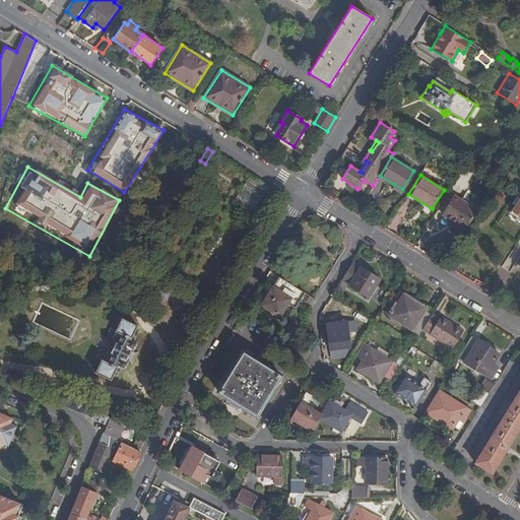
[(249,178),(244,185),(264,197),(268,190),(249,178)]
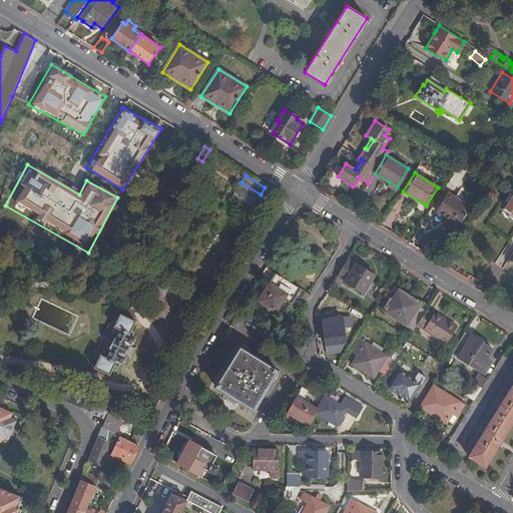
[(254,201),(259,194),(240,183),(236,190),(254,201)]
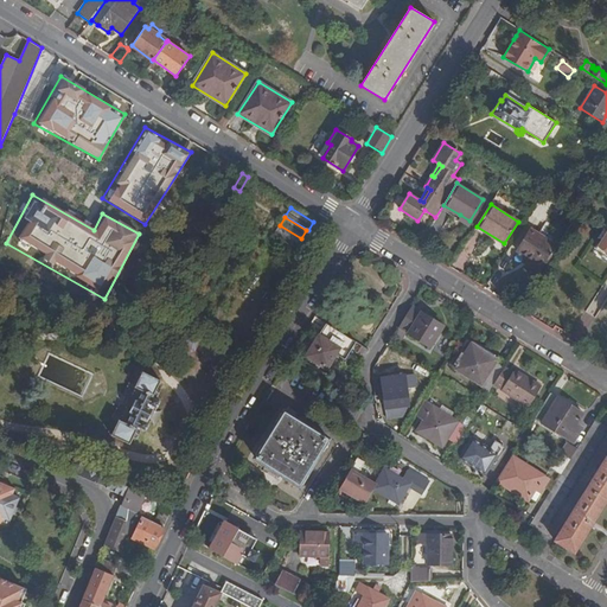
[(272,240),(293,253),(300,240),(279,225),(272,240)]
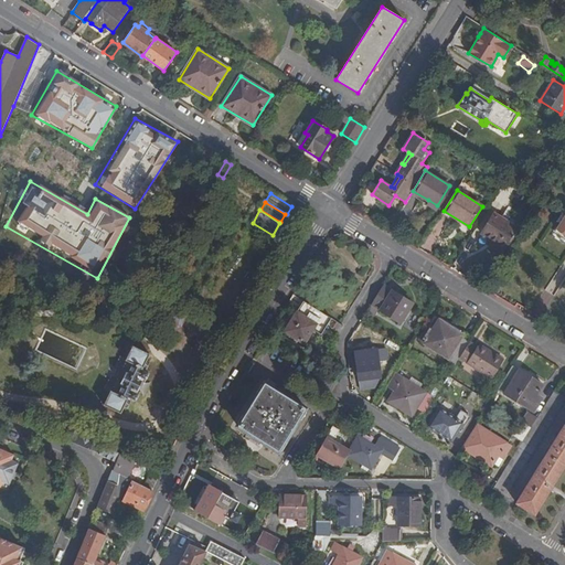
[(498,243),(494,248),(503,254),(519,228),(493,213),(481,233),(490,237),(498,243)]
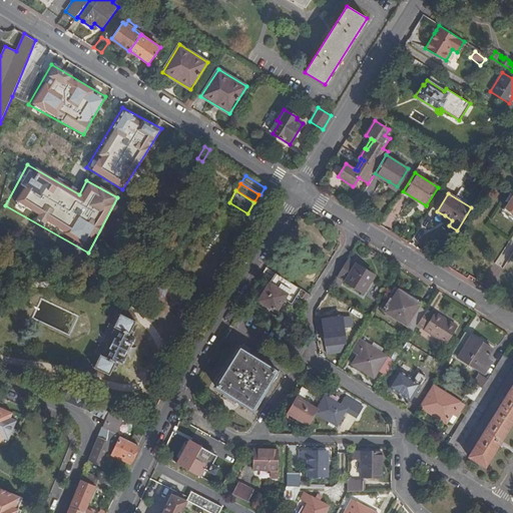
[(512,194),(504,208),(512,213),(512,194)]
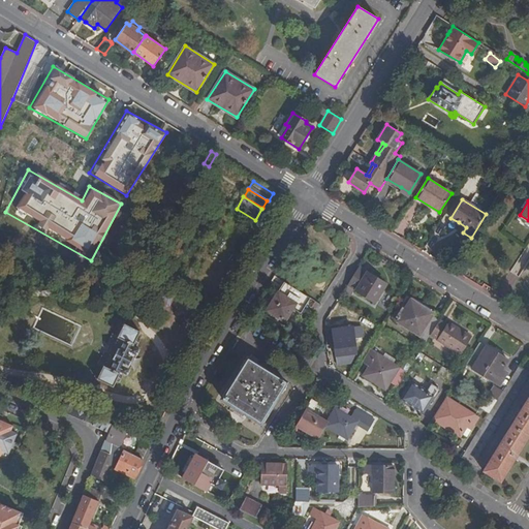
[(268,210),(259,222),(265,225),(273,213),(268,210)]
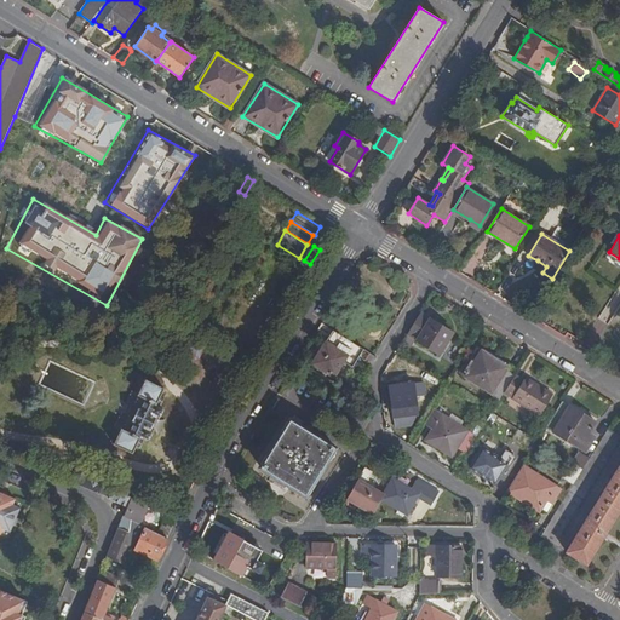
[(534,267),(543,273),(546,267),(538,260),(534,267)]
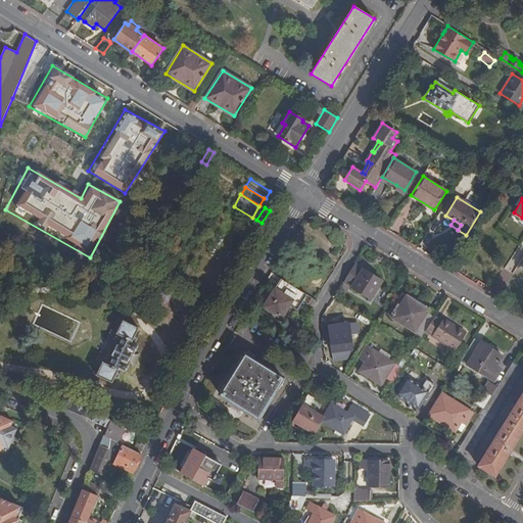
[(381,281),(354,265),(343,282),(344,283),(341,288),(346,292),(349,286),(370,298),(381,281)]
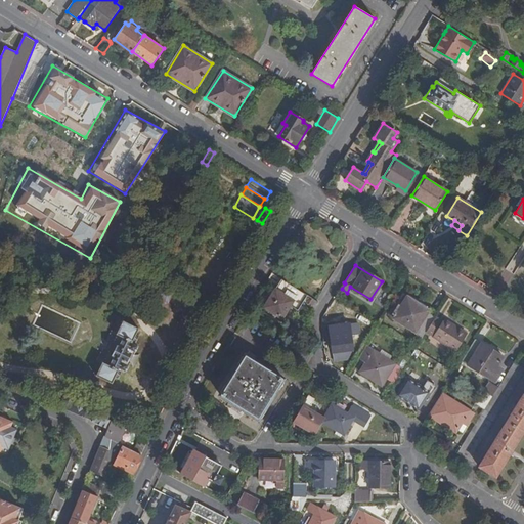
[(307,295),(281,279),(264,307),(282,318),(290,305),(298,310),(307,295)]
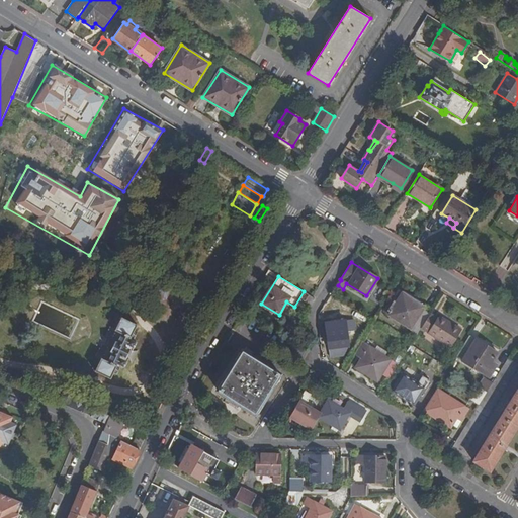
[(395,301),(392,299),(391,299),(382,312),(409,328),(423,306),(401,291),(397,299),(395,301)]
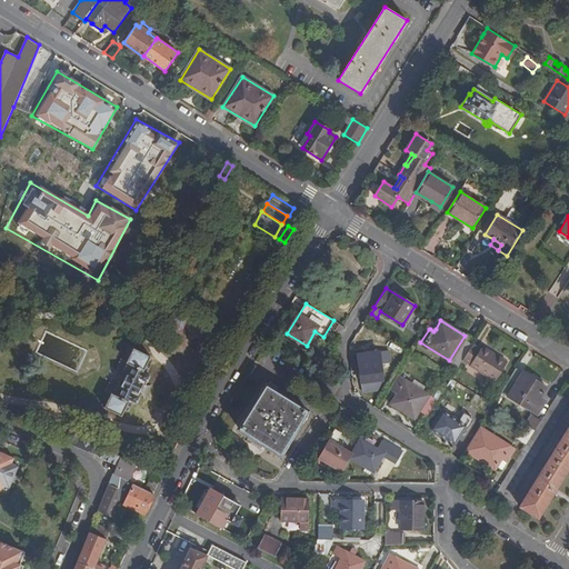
[(221,332),(220,329),(208,323),(205,323),(201,331),(202,335),(213,340),(217,340),(221,332)]
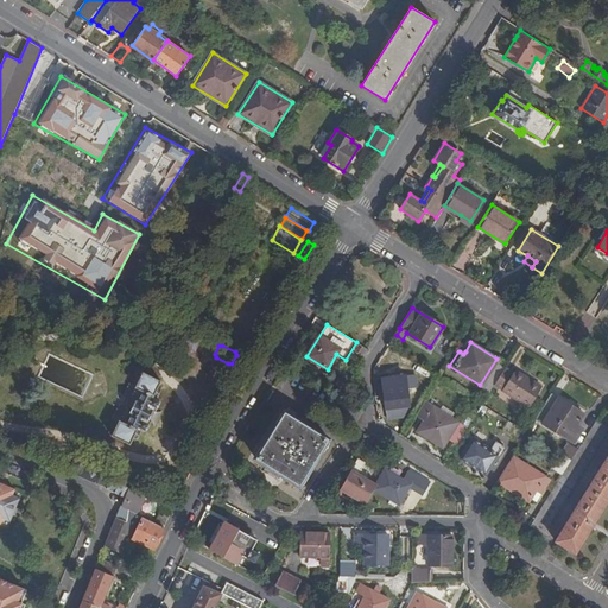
[(365,358),(369,350),(367,349),(362,346),(358,353),(365,358)]
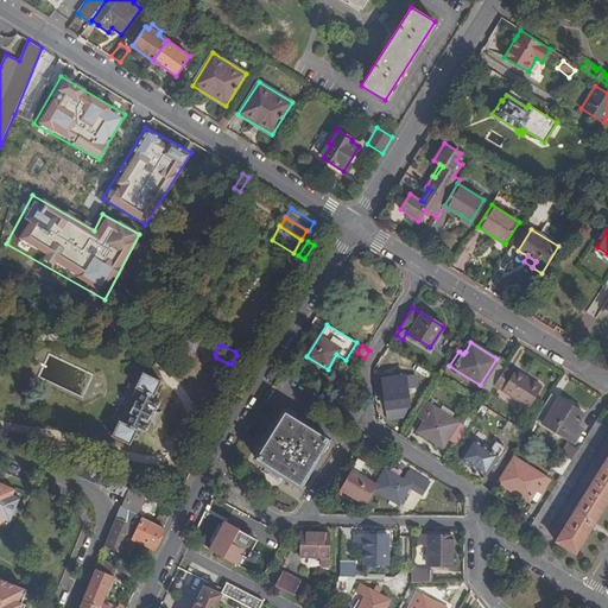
[(489,393),(494,385),(506,368),(498,362),(481,387),(489,393)]
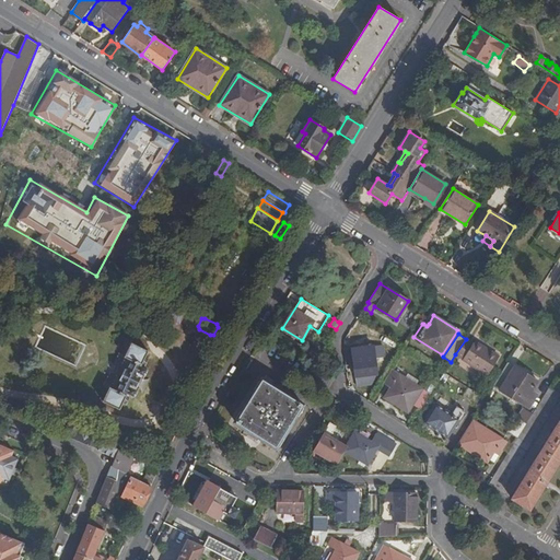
[(466,339),(455,354),(480,371),(476,377),(482,382),(499,357),(475,341),(474,343),(466,339)]
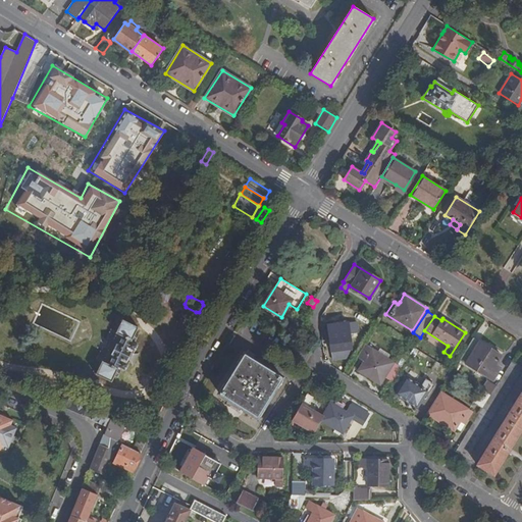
[(102,361),(96,374),(111,381),(114,375),(117,377),(121,369),(120,369),(120,368),(124,370),(127,364),(125,363),(132,350),(134,350),(137,345),(133,343),(133,341),(134,342),(138,333),(134,332),(137,326),(120,319),(114,332),(115,332),(102,361)]
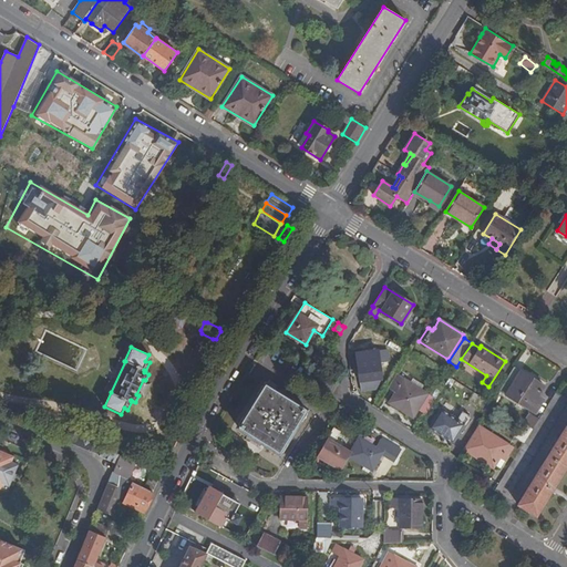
[(387,358),(387,349),(356,353),(361,392),(377,390),(381,379),(382,379),(379,358),(387,358)]
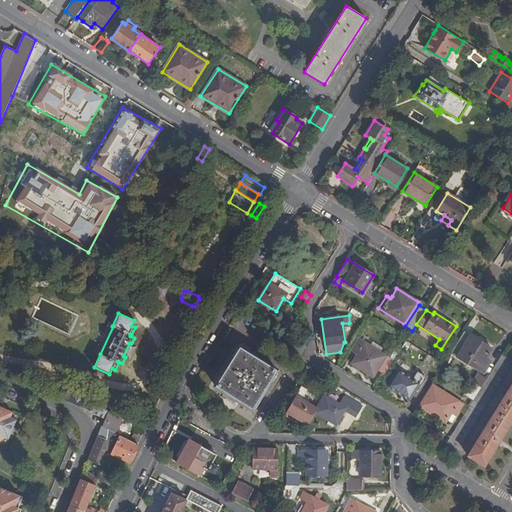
[(486,357),(492,348),(465,331),(451,353),(483,372),(490,360),(486,357)]
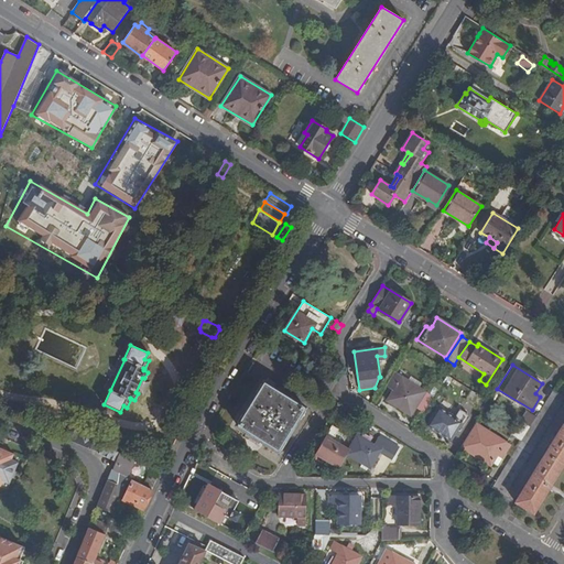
[(396,388),(393,390),(387,401),(411,415),(416,407),(425,392),(419,388),(408,381),(397,373),(388,388),(391,389),(393,387),(396,388)]
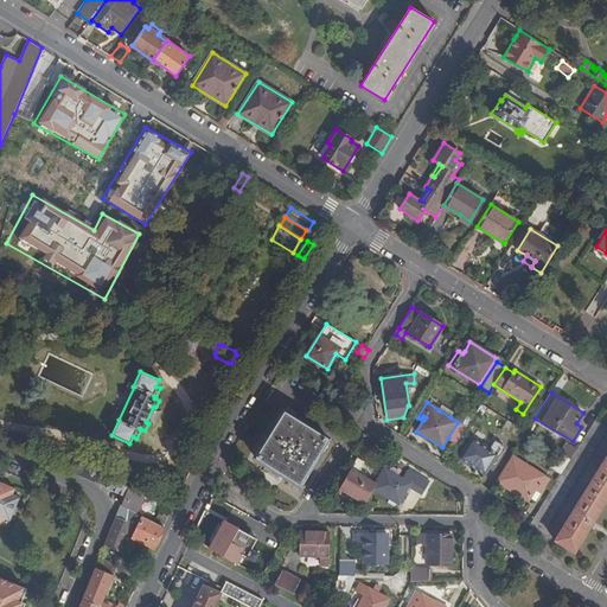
[(441,406),(439,410),(451,417),(453,413),(441,406)]
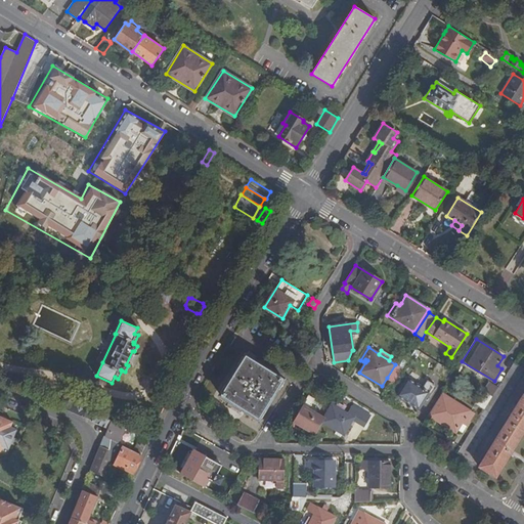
[(245,407),(244,409),(258,419),(282,379),(245,355),(220,395),(231,402),(237,406),(239,404),(245,407)]
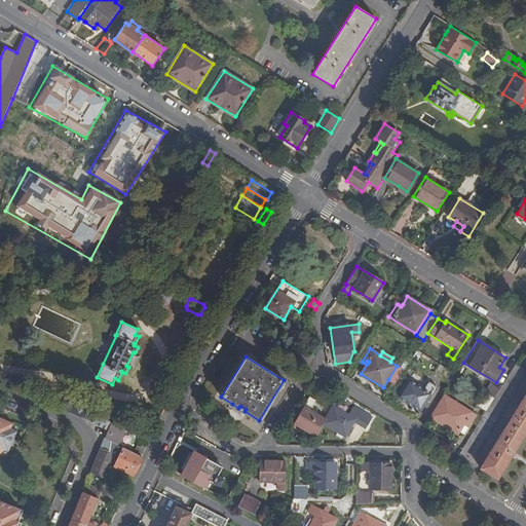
[(404,370),(397,366),(388,379),(396,384),(404,370)]
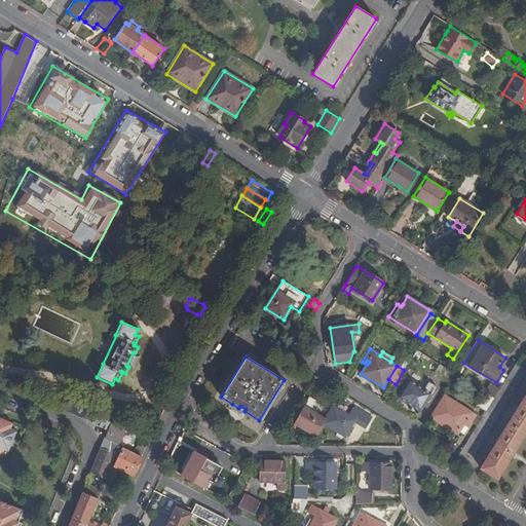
[(451,383),(456,374),(450,370),(444,379),(451,383)]
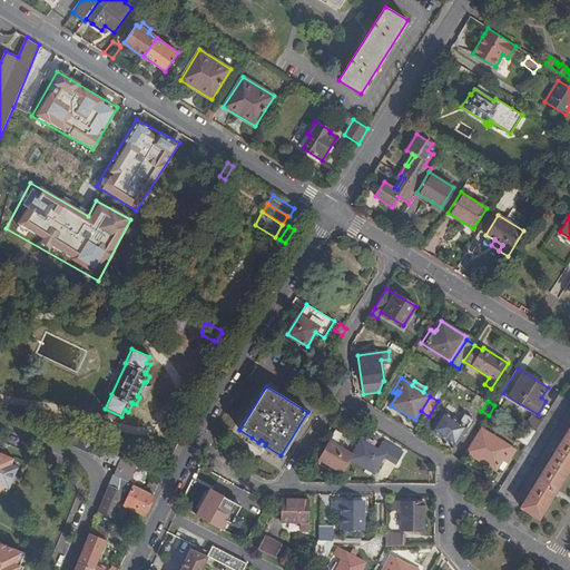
[(460,422),(443,411),(431,431),(455,445),(472,419),(464,414),(460,422)]
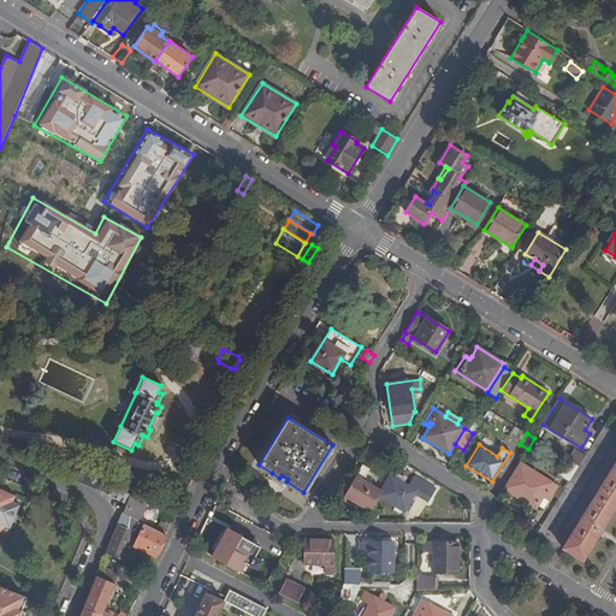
[(569,481),(586,455),(574,448),(558,474),(569,481)]
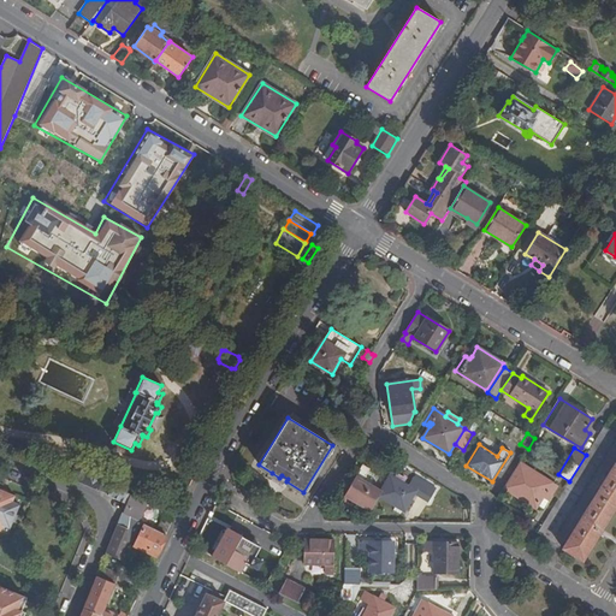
[(60,474),(63,475),(66,468),(43,457),(40,465),(60,474)]
